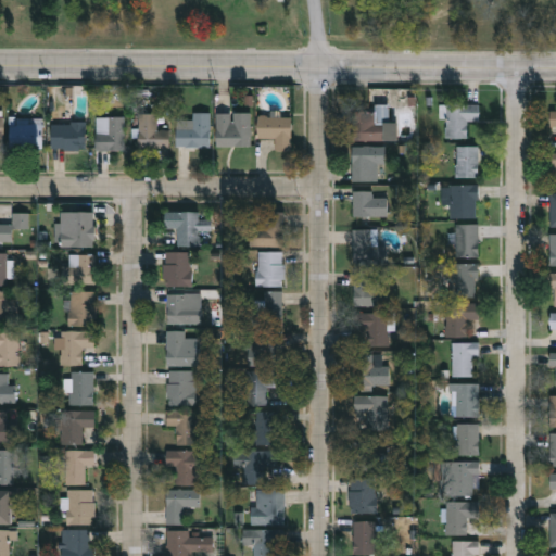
[(350,140),(350,111),(373,111),(373,104),(390,104),(390,119),(396,119),(396,140),(350,140)]
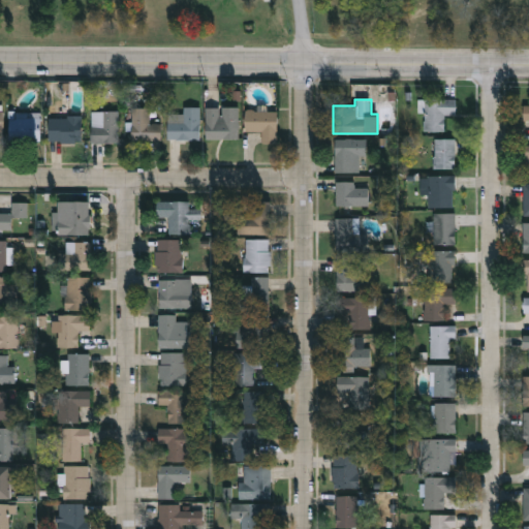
[(442,131),(423,131),(423,99),(455,99),(455,116),(442,116),(442,131)]
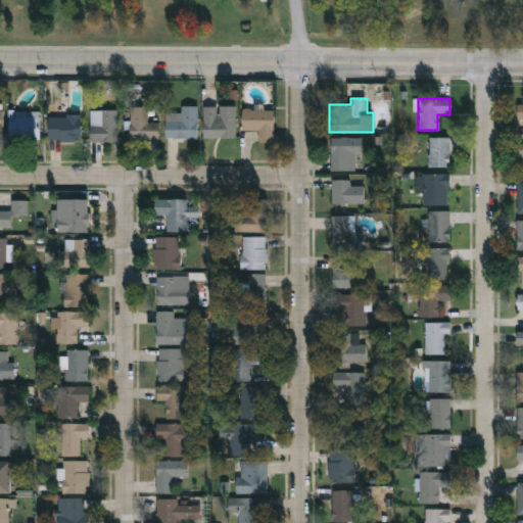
[(196,137),(163,137),(163,120),(180,120),(180,104),(196,104),(196,137)]
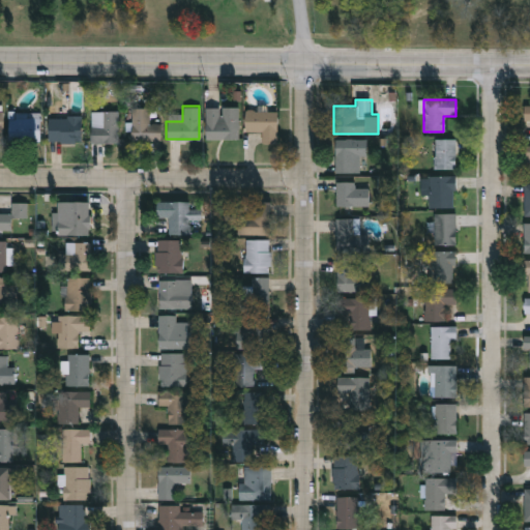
[(238,139),(204,139),(204,107),(238,107),(238,139)]
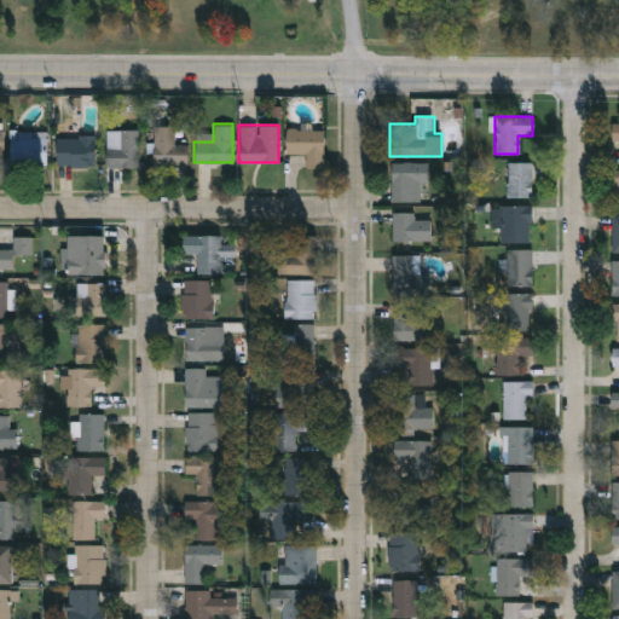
[(152,126),(173,126),(173,143),(186,143),(186,165),(152,165),(152,126)]
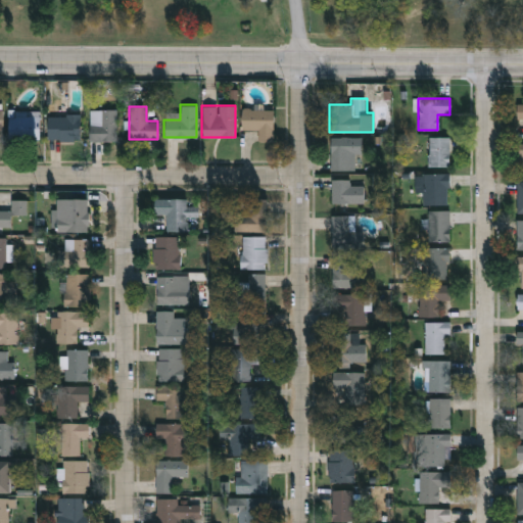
[(273,108),(273,140),(257,140),(257,129),(241,129),(241,106),(263,106),(263,108),(273,108)]
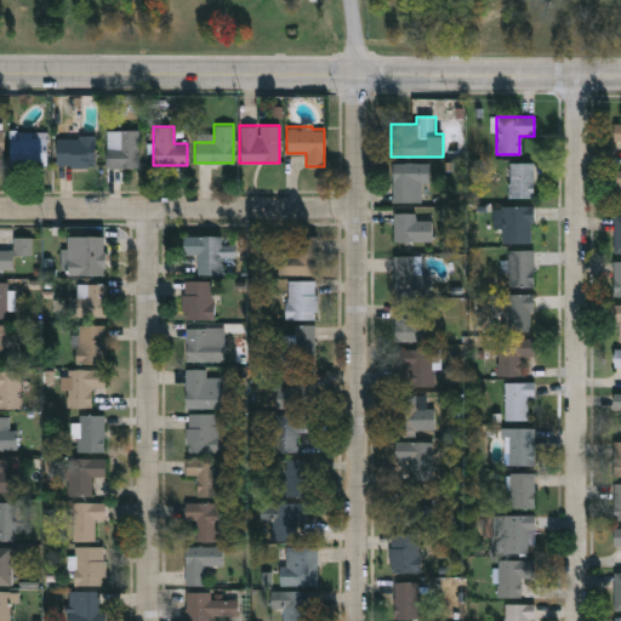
[(137,166),(107,166),(107,147),(119,147),(119,129),(137,129),(137,166)]
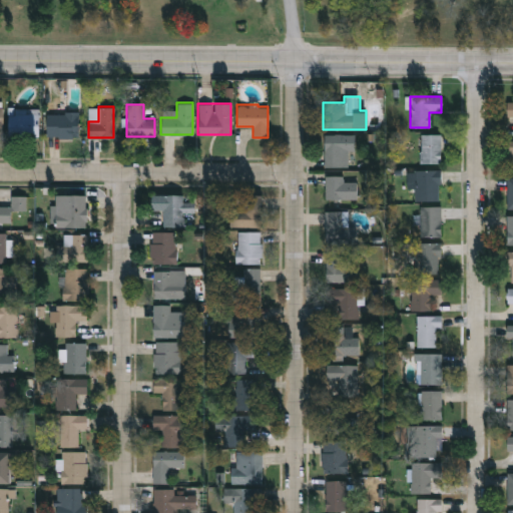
[(38,108),(38,137),(8,137),(8,108),(38,108)]
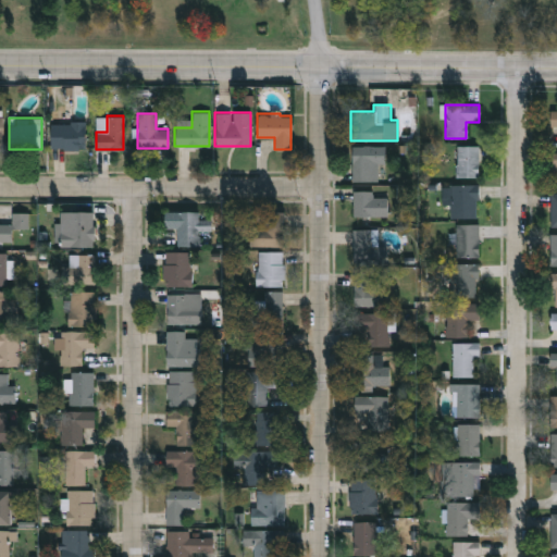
[(84,122),(84,148),(50,148),(50,122),(84,122)]
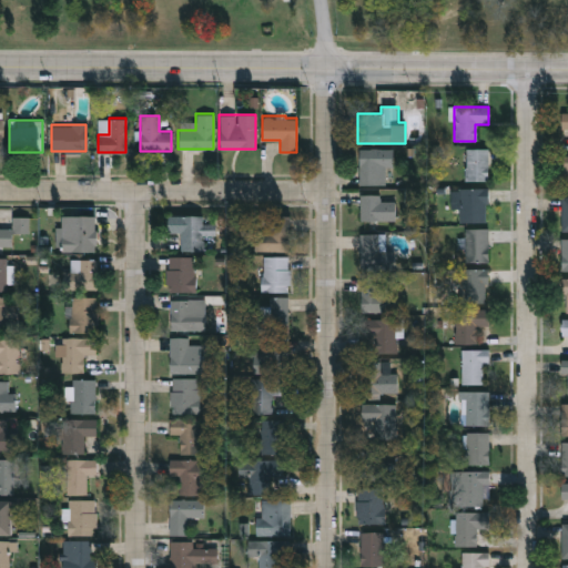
[(392,149),(392,168),(386,168),(386,184),(357,184),(357,149),(392,149)]
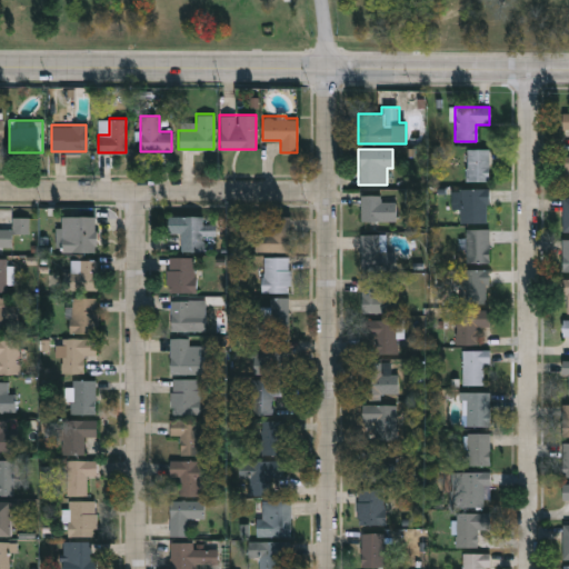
[(488,181),(465,181),(465,149),(488,149),(488,181)]
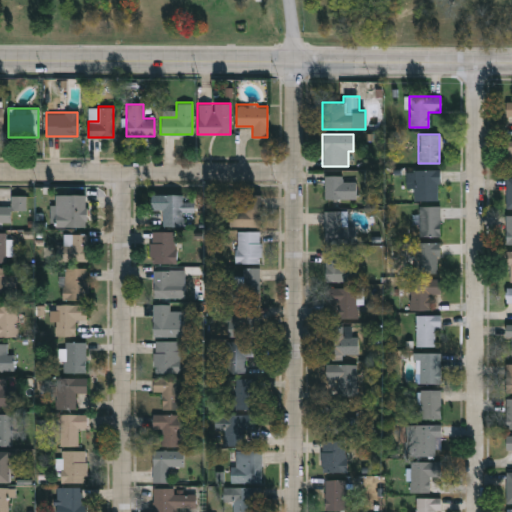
[(439,200),(412,200),(412,169),(439,169),(439,200)]
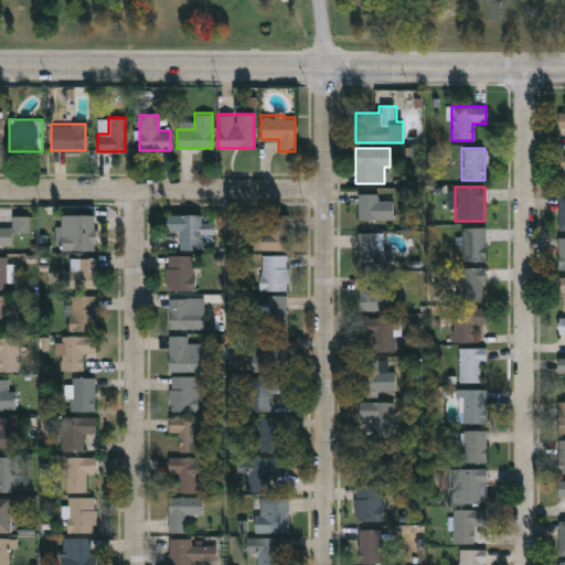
[(377,193),(377,199),(391,199),(391,220),(356,220),(356,193),(377,193)]
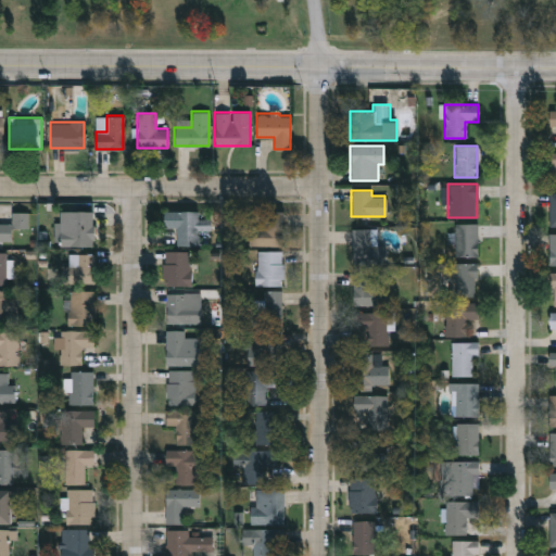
[(93,245),(59,245),(59,211),(93,211),(93,245)]
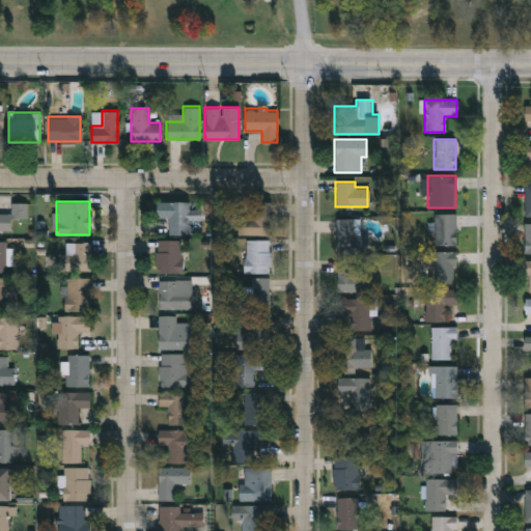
[(188,201),(188,208),(200,208),(200,224),(194,224),(194,232),(168,232),(168,217),(157,217),(157,201),(188,201)]
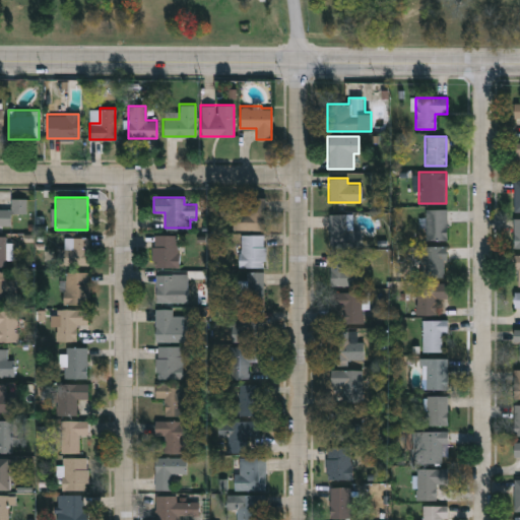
[(264,230),(232,230),(232,205),(264,205),(264,230)]
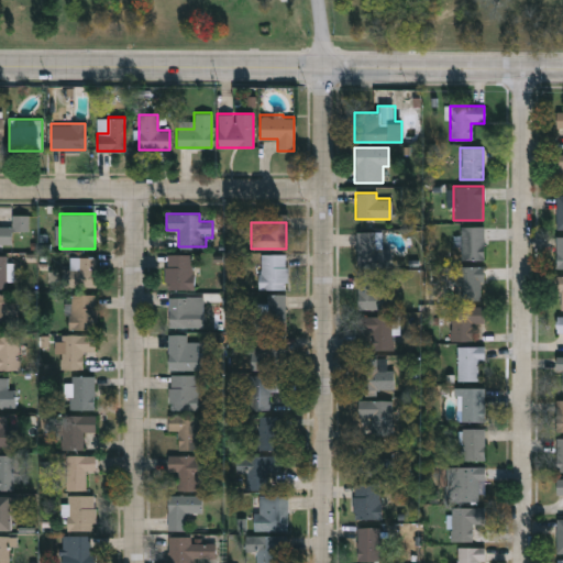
[(0,243),(0,225),(11,225),(11,243),(0,243)]
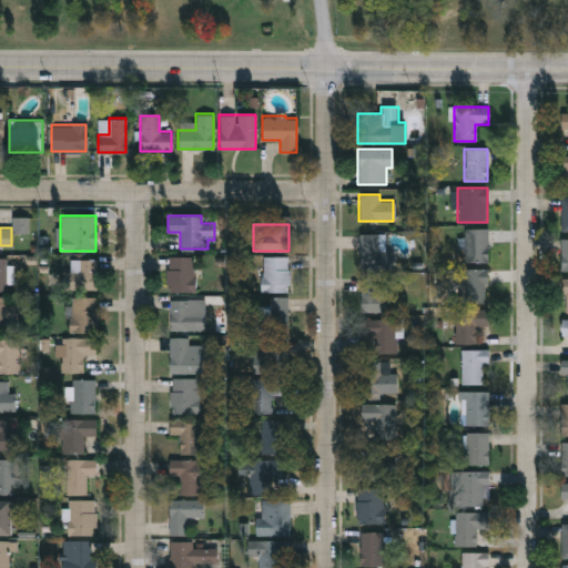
[(487,227),(487,262),(463,262),(463,227),(487,227)]
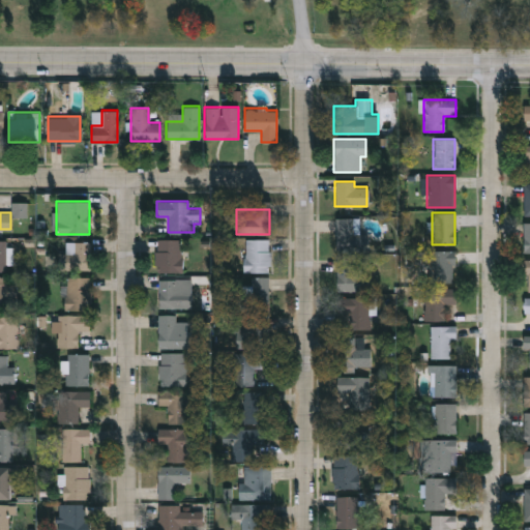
[(360,216),(361,252),(335,252),(334,217),(360,216)]
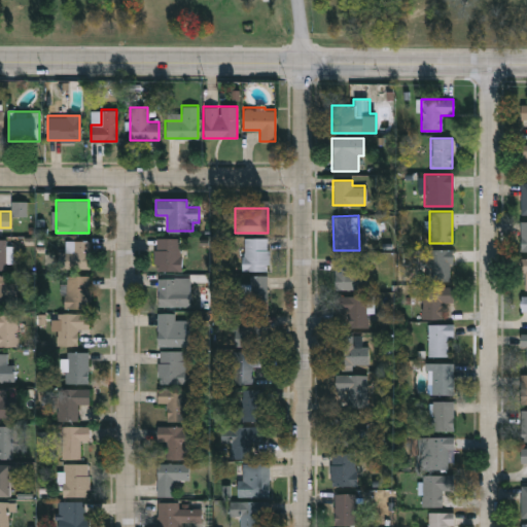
[(180,237),(180,270),(154,270),(154,237),(180,237)]
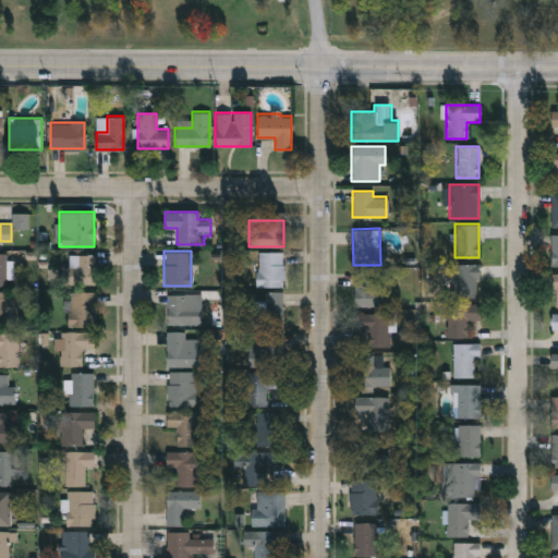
[(283,284),(257,284),(257,251),(283,251),(283,284)]
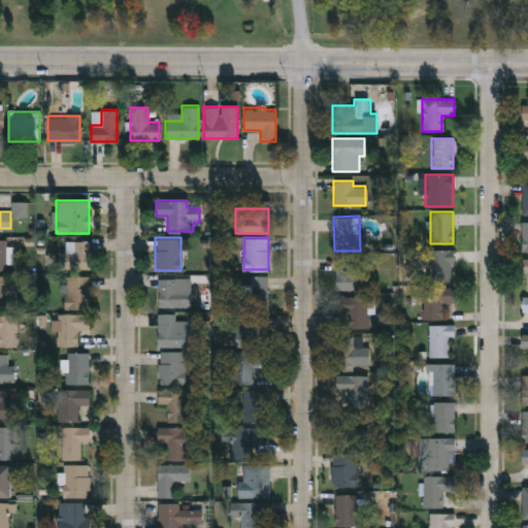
[(90,268),(58,268),(58,239),(90,239),(90,268)]
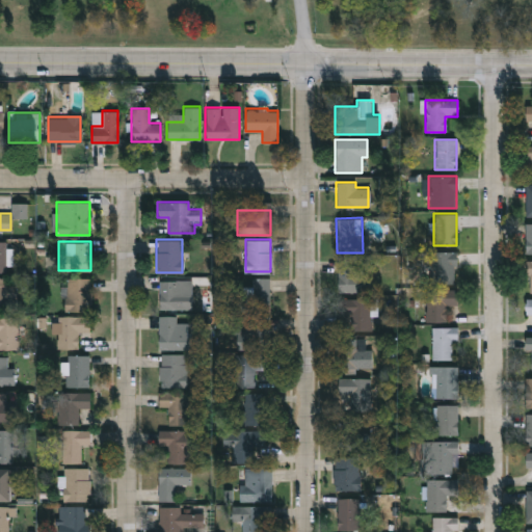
[(455,251),(455,283),(427,283),(427,251),(455,251)]
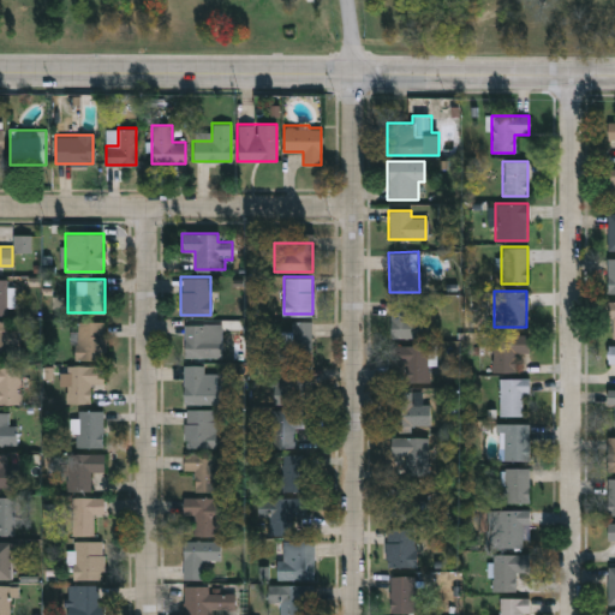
[(389,297),(422,297),(422,338),(389,336),(389,297)]
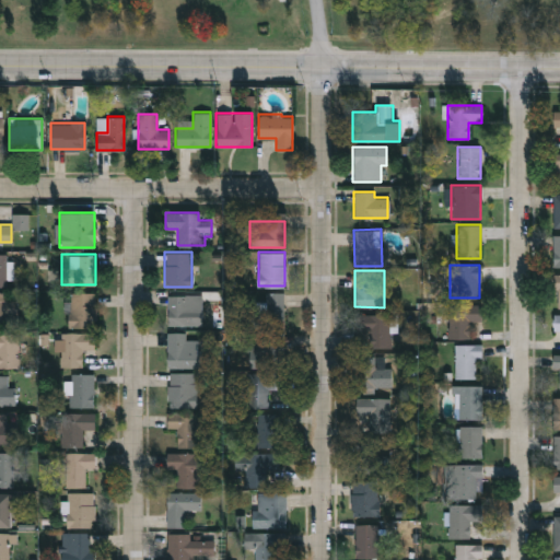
[(0,291),(12,291),(12,326),(0,326),(0,291)]
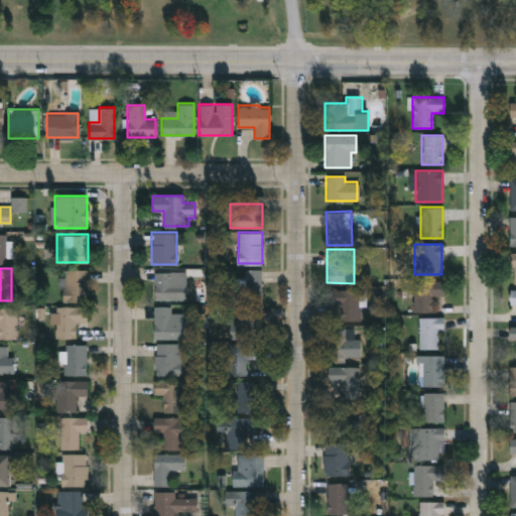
[(88,269),(88,301),(62,301),(62,269),(88,269)]
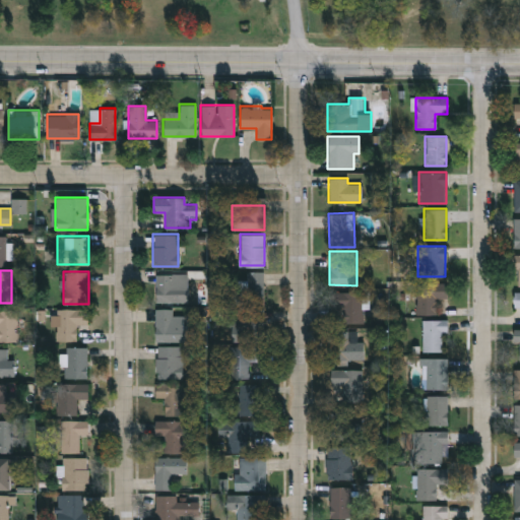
[(262,271),(262,303),(235,303),(235,271),(262,271)]
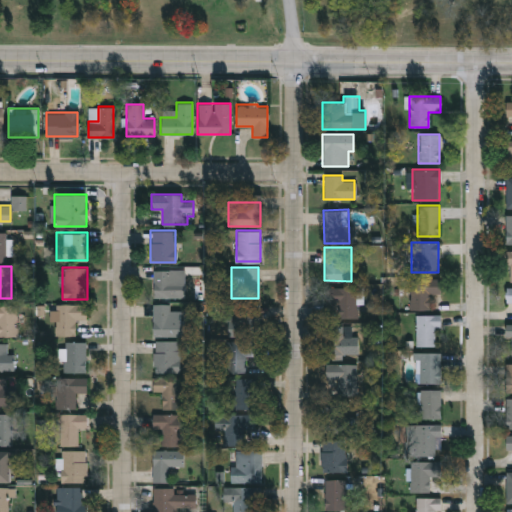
[(184,269),(184,296),(152,296),(152,269),(184,269)]
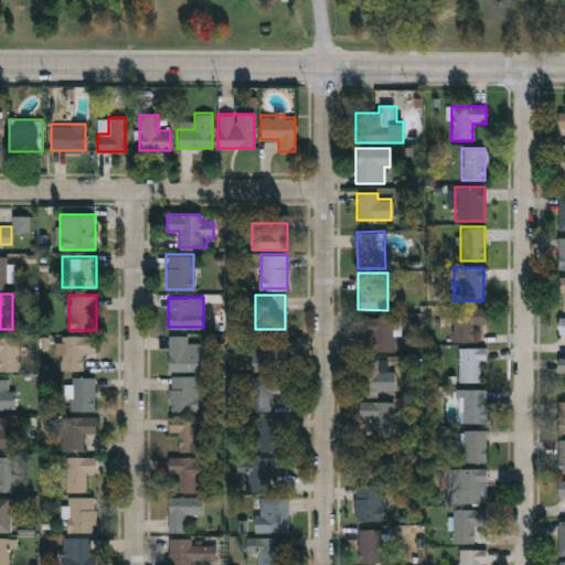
[(451,341),(451,307),(484,307),(484,323),(472,323),(472,341),(451,341)]
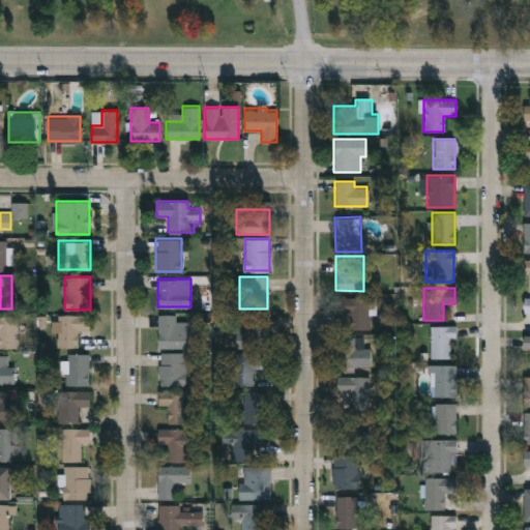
[(369,297),(369,327),(337,327),(337,297),(369,297)]
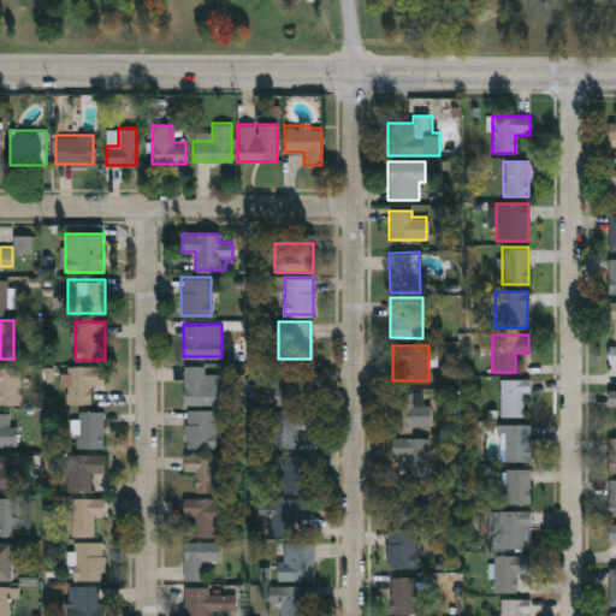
[(183,365),(205,365),(205,373),(219,373),(219,404),(183,404),(183,365)]
